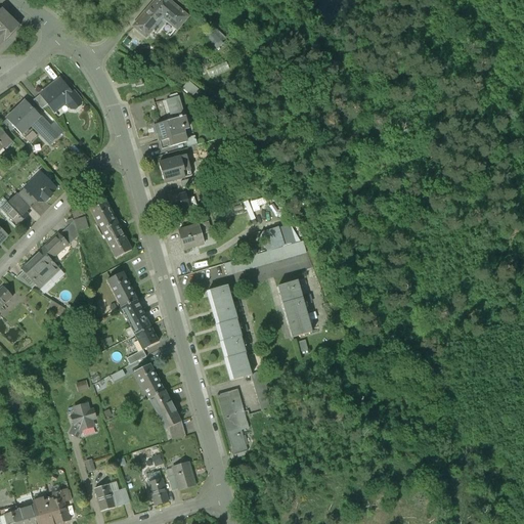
[(134,29),(145,37),(161,18),(175,31),(185,17),(164,0),(156,0),(139,19),(134,29)]
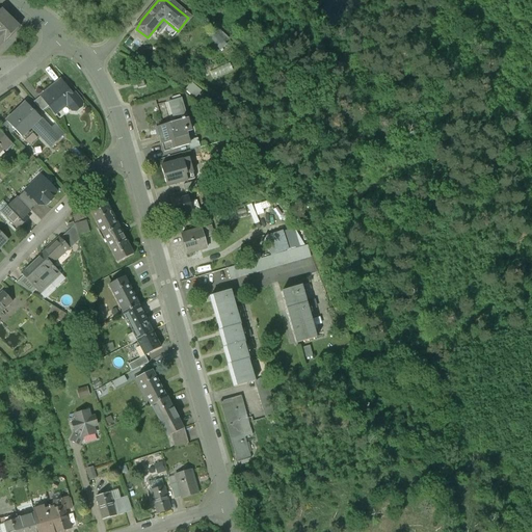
[(174,0),(173,1),(182,9),(188,0),(174,0)]
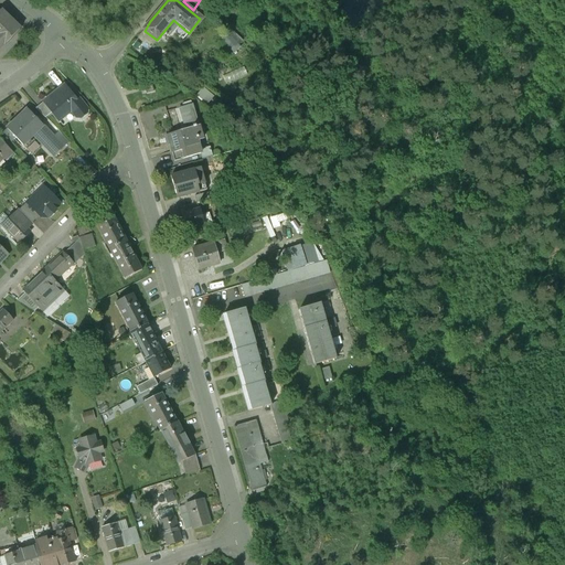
[(0,50),(20,30),(1,11),(0,12),(0,50)]
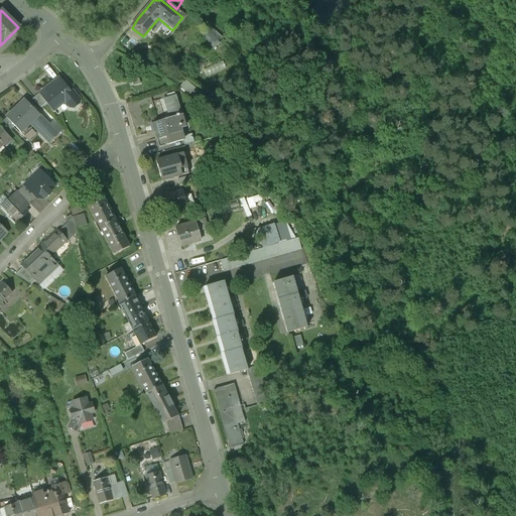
[(213,48),(218,43),(207,31),(202,36),(213,48)]
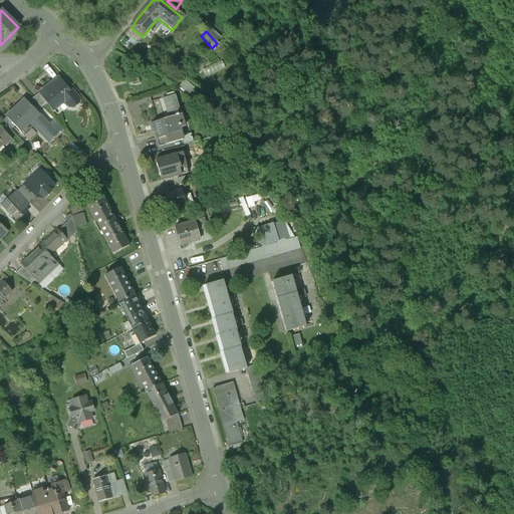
[(46,103),(53,111),(64,101),(69,107),(73,108),(78,103),(79,99),(72,91),(70,92),(58,77),(40,92),(40,93),(39,93),(46,103)]
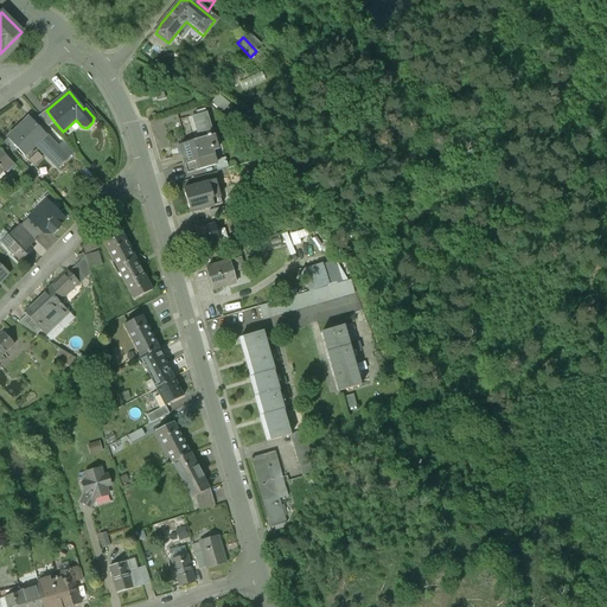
[(46,110),(38,117),(49,127),(55,122),(46,110)]
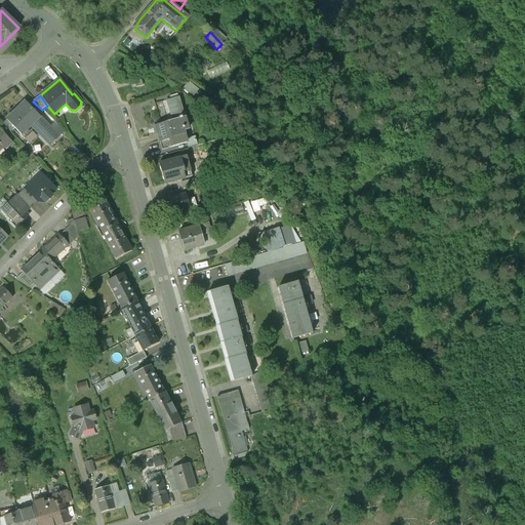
[(165,101),(171,121),(185,118),(178,97),(165,101)]
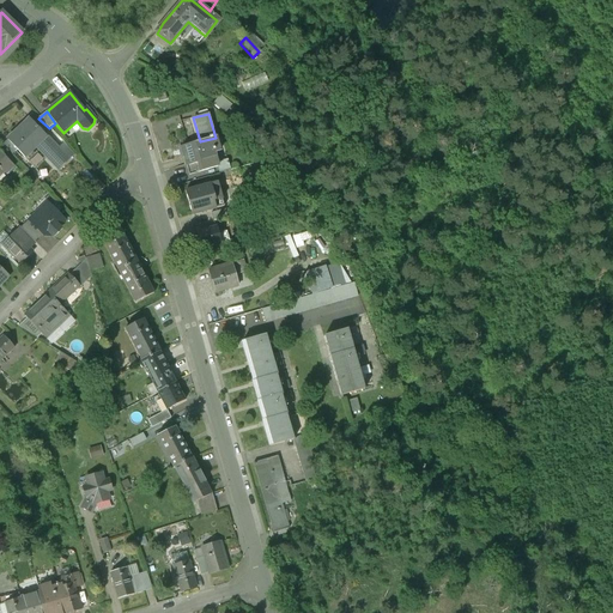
[(36,147),(47,138),(47,137),(30,120),(8,141),(25,158),(36,147)]
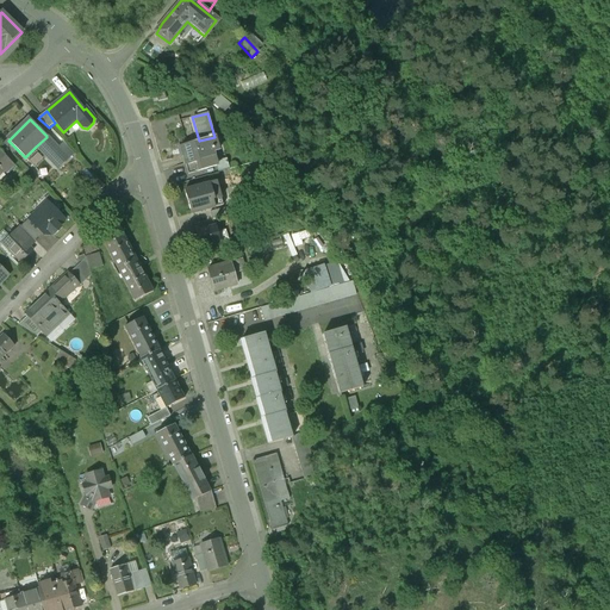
[(57,148),(47,137),(36,147),(58,169),(74,154),(63,143),(57,148)]
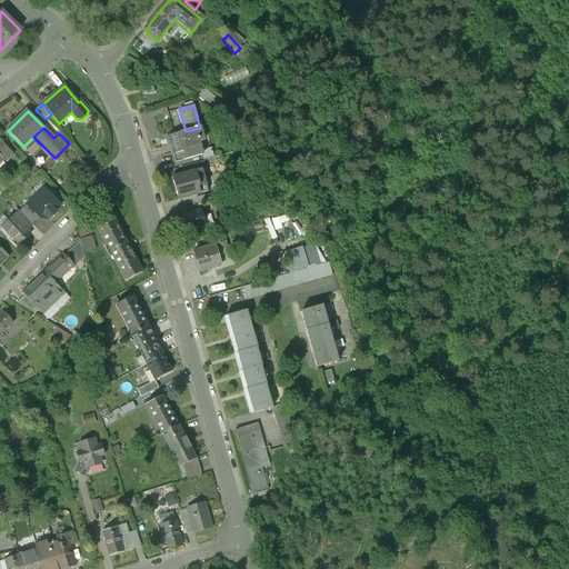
[(168,137),(176,162),(202,155),(199,142),(203,141),(200,128),(186,131),(168,137)]
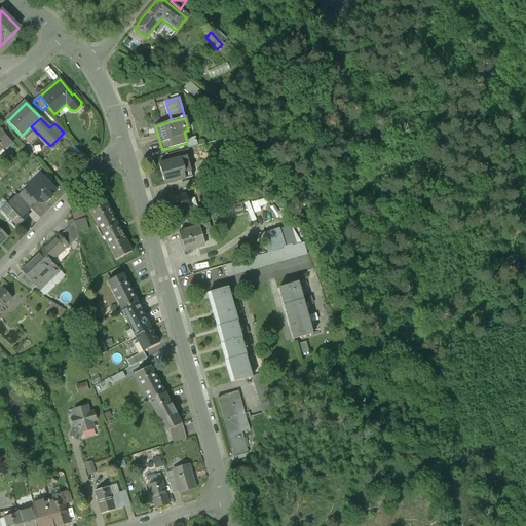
[(0,151),(3,148),(5,150),(12,144),(0,130),(0,151)]
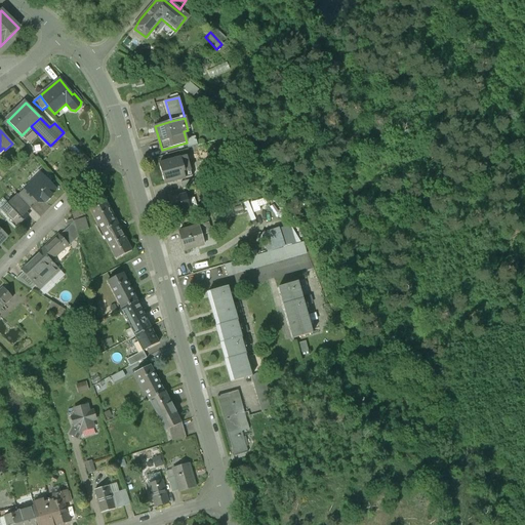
[(161,172),(165,185),(192,176),(186,157),(159,164),(160,167),(158,167),(160,173),(161,172)]
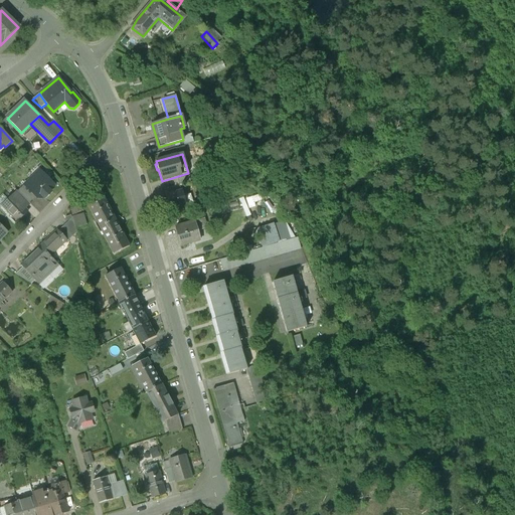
[(35,197),(36,198),(42,198),(43,198),(44,199),(51,193),(49,191),(53,188),(53,184),(49,181),(46,181),(41,175),(38,178),(32,178),(24,186),(35,197)]
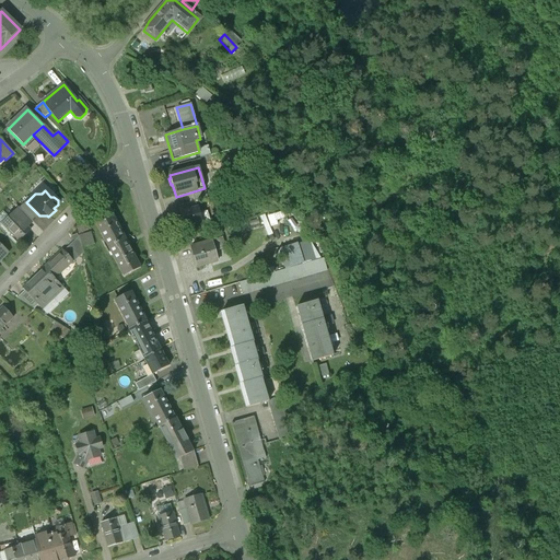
[(193,195),(195,201),(207,198),(206,191),(193,195)]
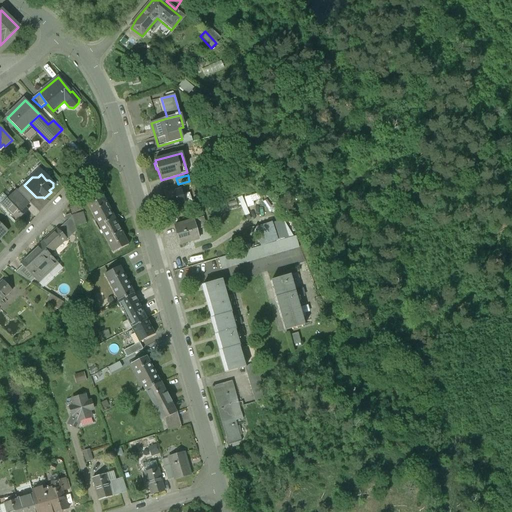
[(35,196),(24,185),(17,191),(25,199),(29,203),(35,196)]
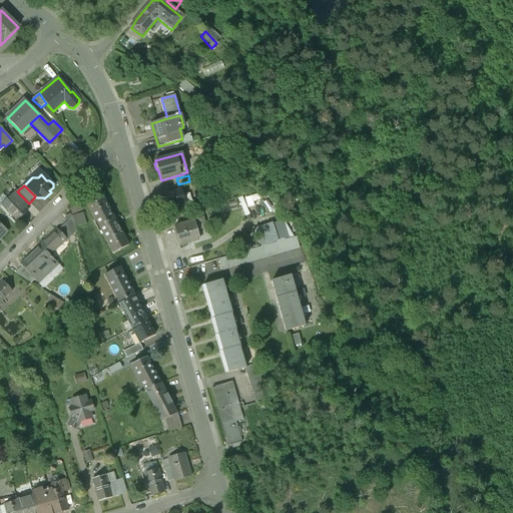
[(181,190),(165,194),(169,209),(185,204),(181,190)]
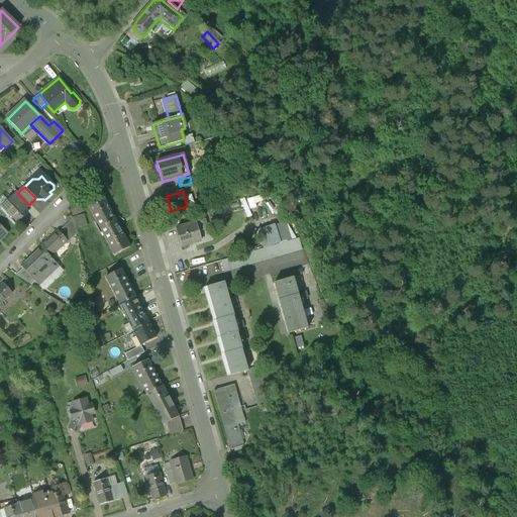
[(21,205),(25,201),(17,193),(13,197),(21,205)]
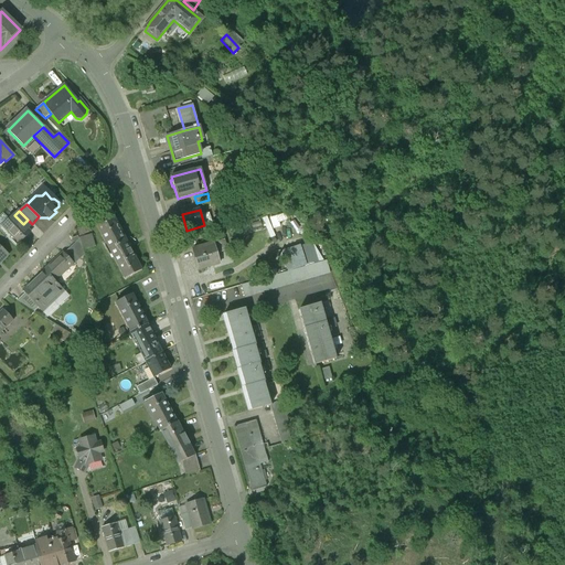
[(110,212),(94,221),(126,278),(141,270),(110,212)]
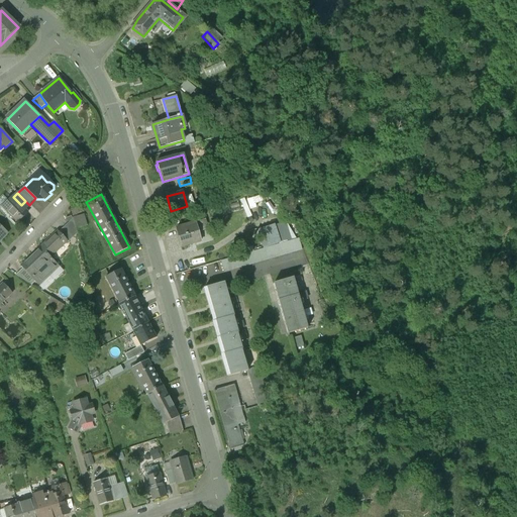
[(2,208),(17,224),(28,213),(21,205),(13,197),(2,208)]
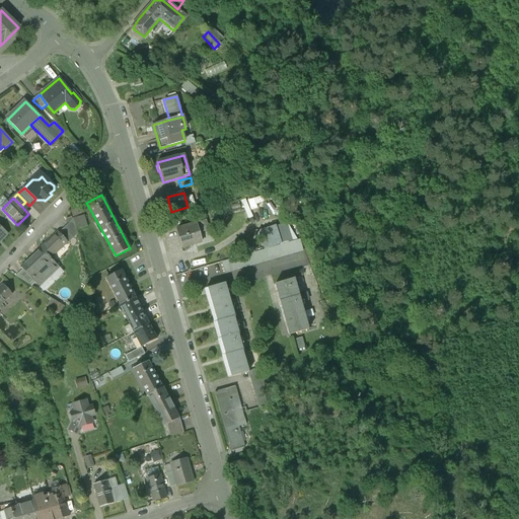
[(73,219),(76,230),(88,226),(85,215),(73,219)]
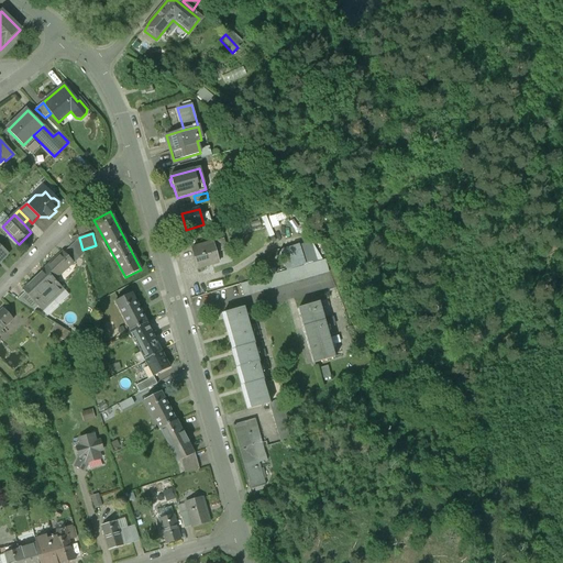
[(74,264),(84,254),(83,250),(79,238),(63,253),(73,263),(74,264)]
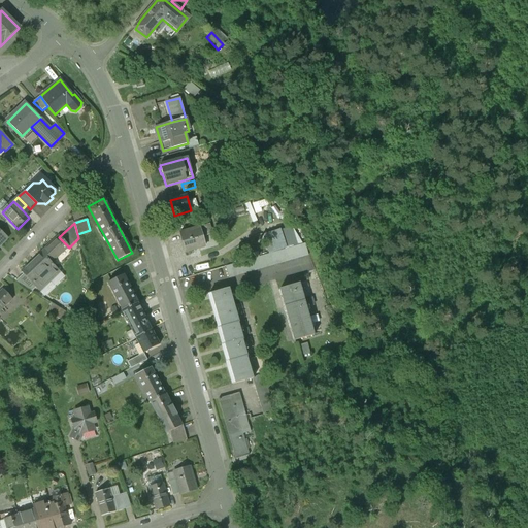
[(180,233),(186,253),(205,246),(202,237),(212,234),(209,225),(180,233)]
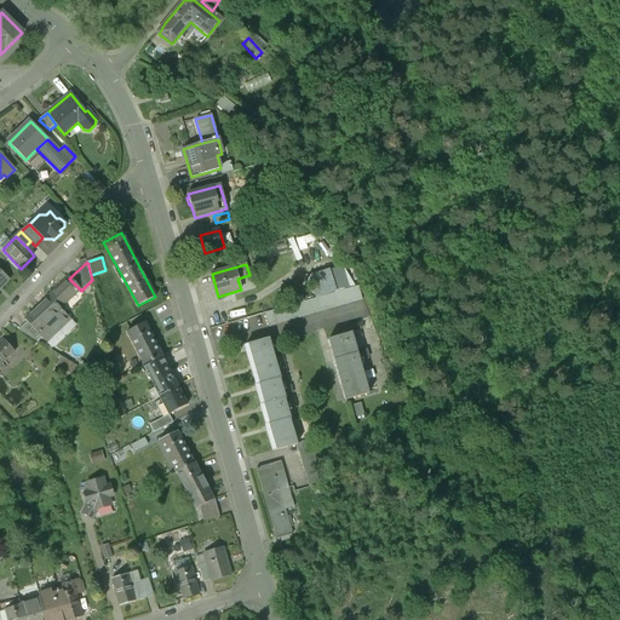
[(69,279),(49,297),(61,309),(80,290),(69,279)]
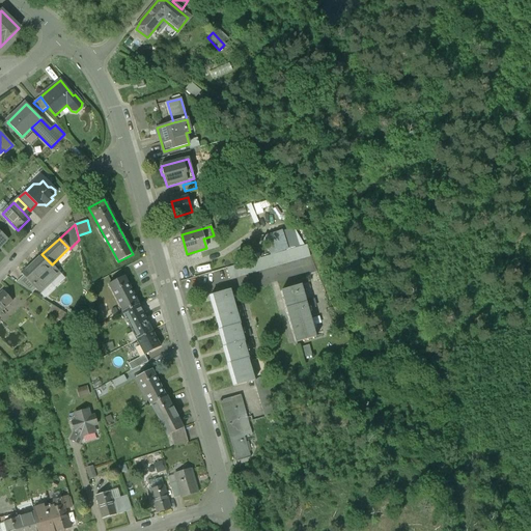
[(305,246),(226,269),(229,280),(309,257),(305,246)]
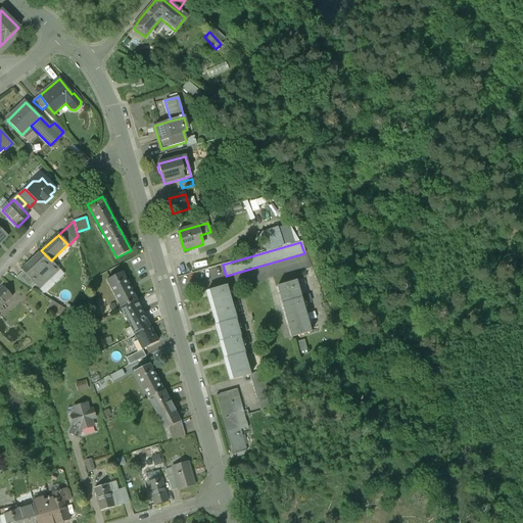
[(33,260),(48,277),(58,269),(51,260),(41,250),(36,255),(37,256),(33,260)]
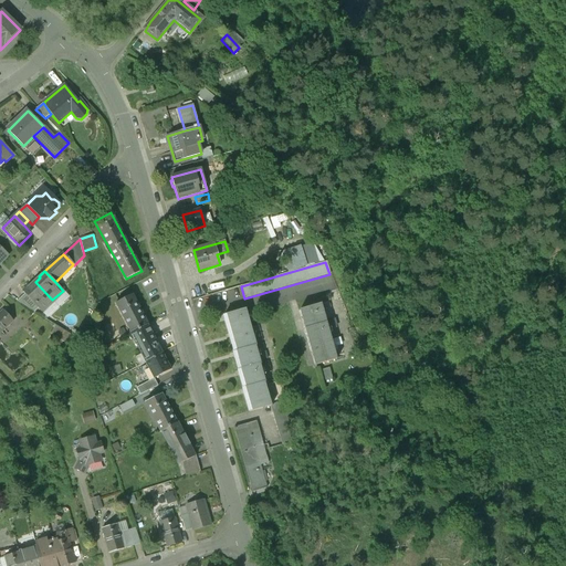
[(35,282),(40,278),(39,276),(30,285),(31,286),(35,282)]
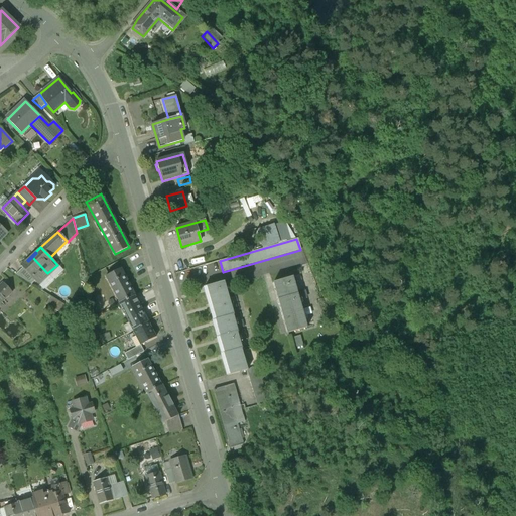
[(36,280),(38,282),(47,273),(32,257),(28,261),(27,260),(22,265),(23,267),(36,280)]
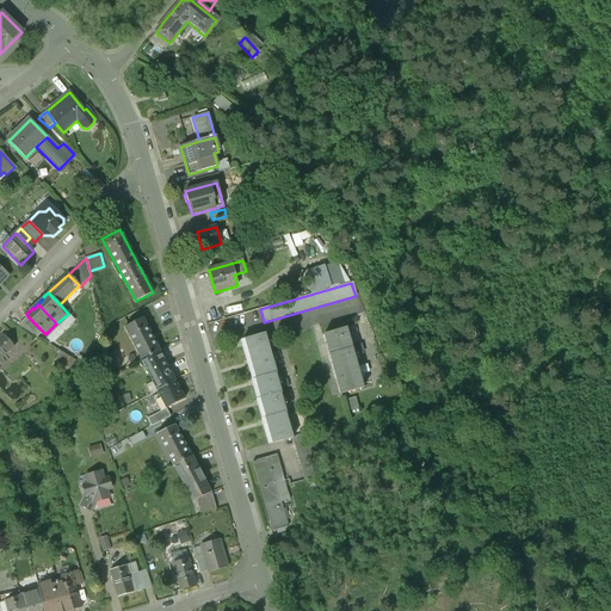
[(37,338),(43,332),(28,316),(18,326),(37,338)]
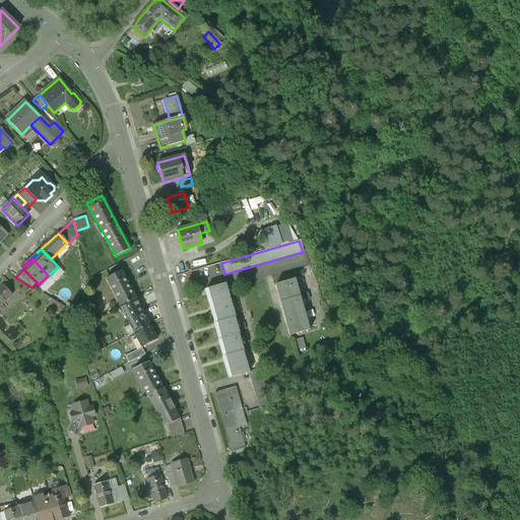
[(107,279),(121,306),(135,299),(136,298),(122,271),(107,279)]
